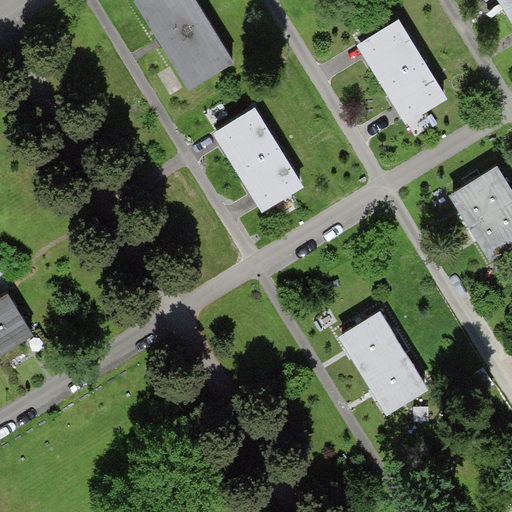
[(135,0),(159,38),(188,86),(233,60),(196,0),(135,0)]
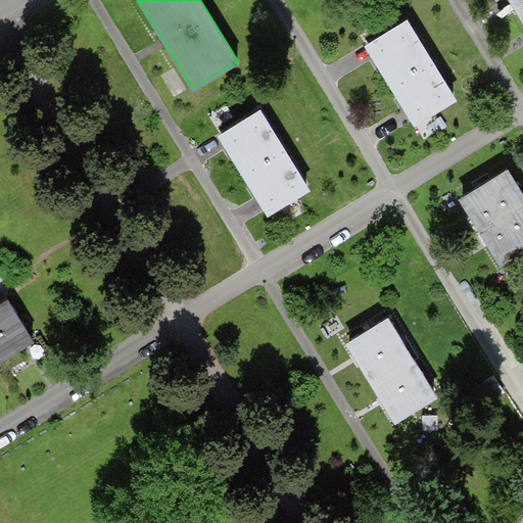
[(522,21),(522,0),(509,0),(511,3),(522,21)]
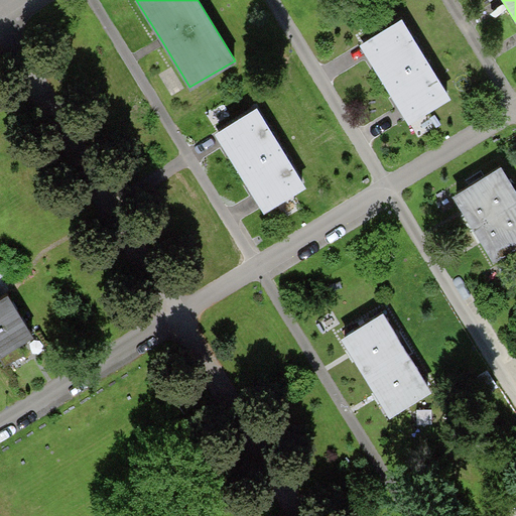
[(402,20),(363,44),(374,62),(377,67),(374,69),(391,95),(393,94),(395,97),(411,123),(450,99),(402,20)]
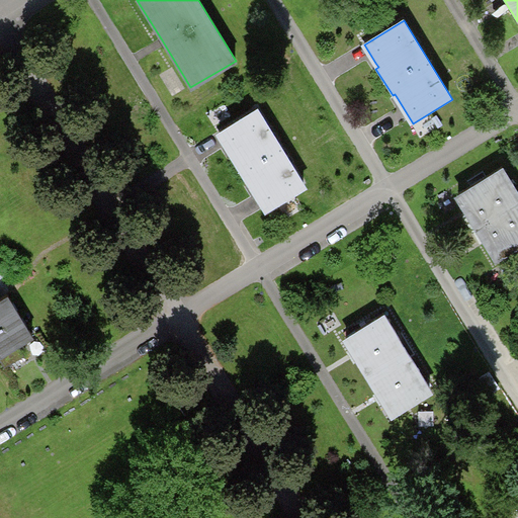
[(259,109),(219,134),(228,148),(232,154),(229,156),(247,185),(249,184),(253,191),(266,213),(307,189),(259,109)]
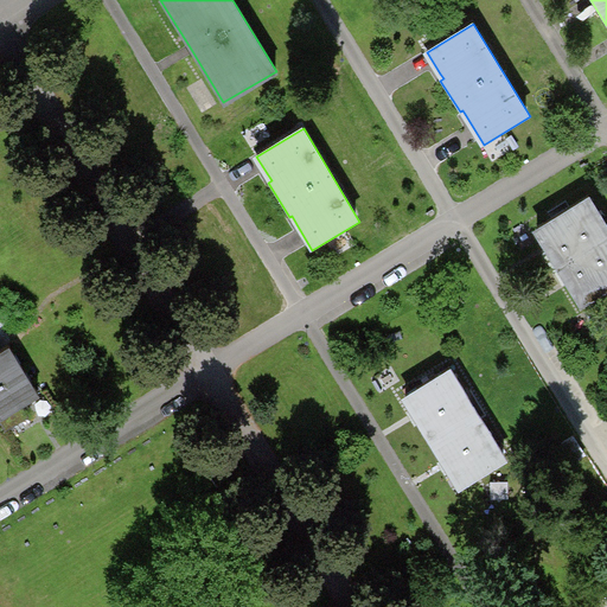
[(606,225),(589,198),(534,232),(551,261),(563,280),(582,310),(606,293),(606,225)]
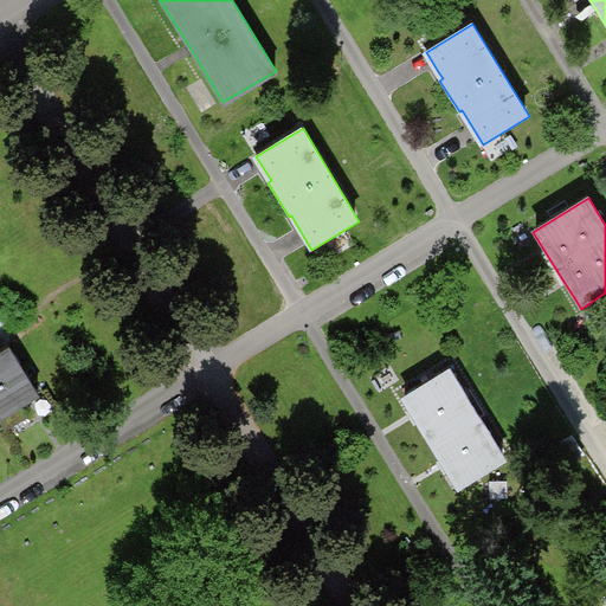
[(25,411),(21,404),(37,394),(8,347),(0,352),(0,421),(6,431),(30,418),(25,411)]
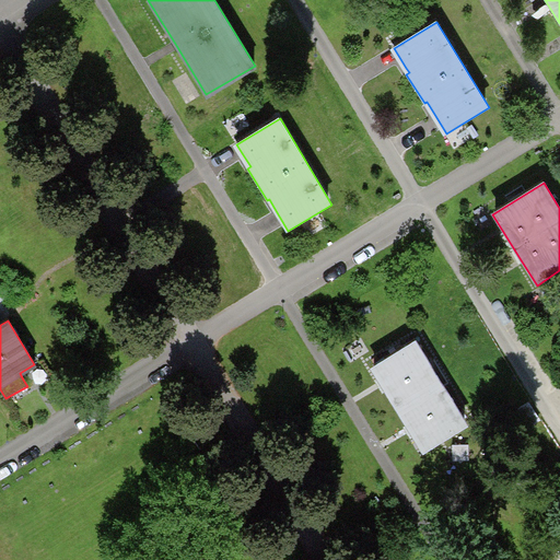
[(394,354),(371,368),(381,384),(409,430),(423,454),(446,440),(469,426),(416,340),(394,354)]
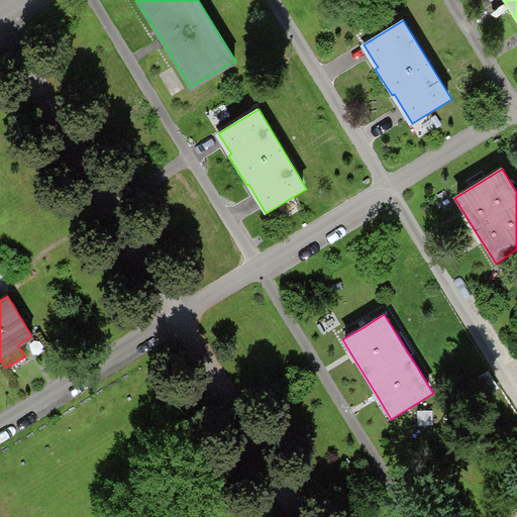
All buildings are outlined.
